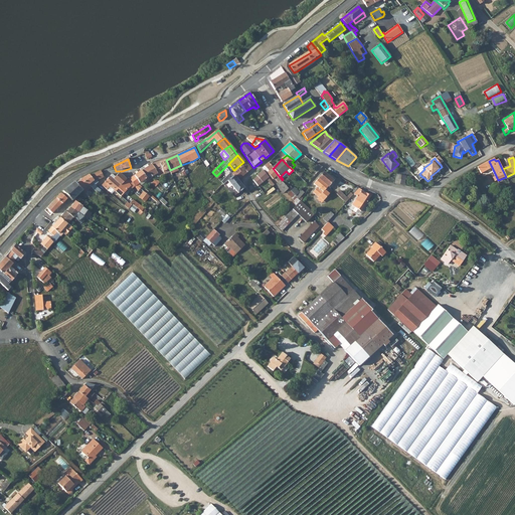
[(489,161),(488,162),(491,169),(495,177),(497,181),(498,180),(489,161)]
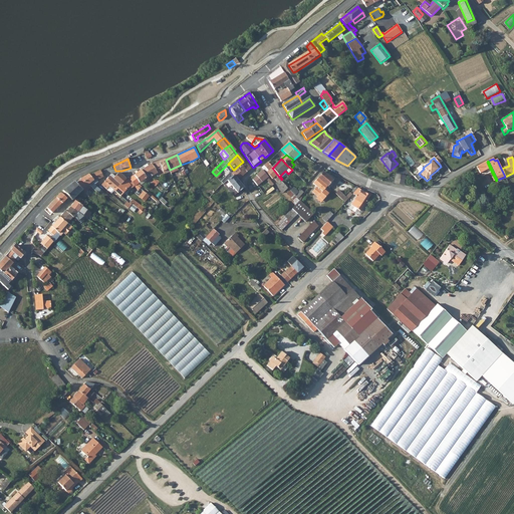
[(161,170),(162,169),(161,165),(160,162),(152,165),(155,169),(154,169),(156,172),(161,170)]
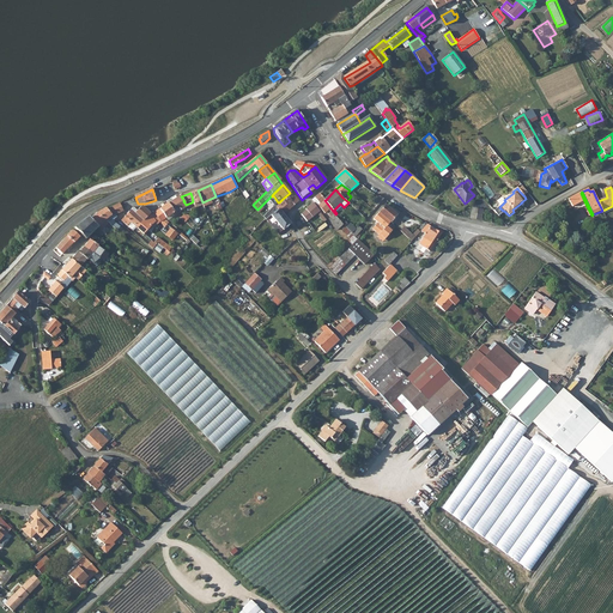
[(193,205),(194,206),(200,202),(202,202),(199,193),(196,194),(192,196),(193,201),(192,202),(193,205)]
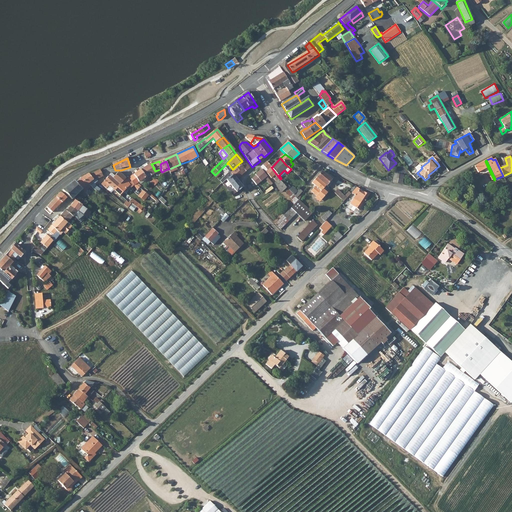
[(240,165),(246,172),(250,169),(242,161),(236,166),(237,168),(240,165)]
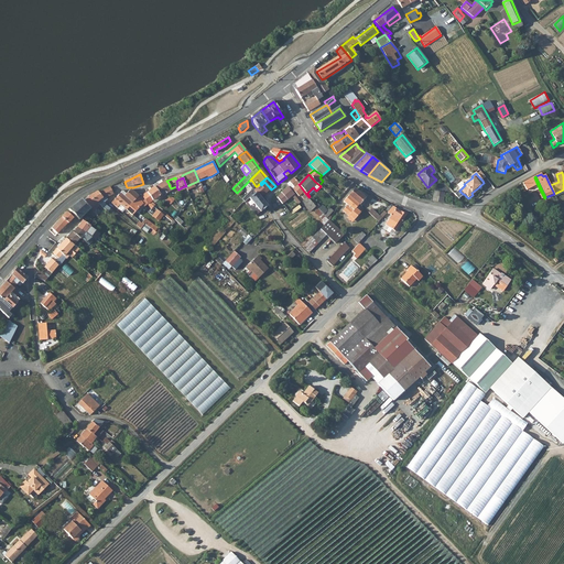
[(527,191),(538,185),(534,177),(522,183),(527,191)]
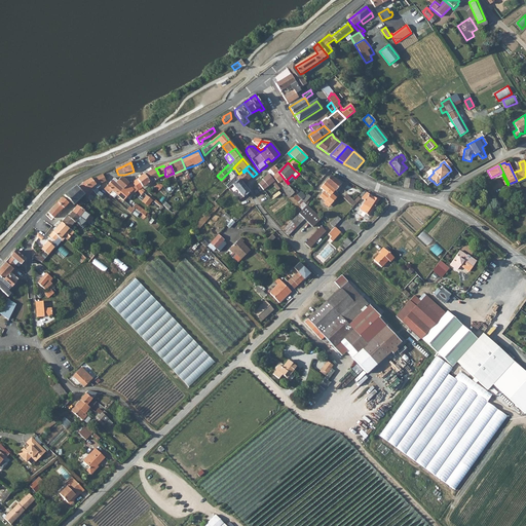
[(287,185),(288,184),(278,172),(279,172),(274,166),(270,171),(274,176),(273,178),(278,184),(280,183),(282,185),(280,186),(283,189),(282,190),(289,198),(292,196),(295,198),(297,196),(297,195),(287,185)]
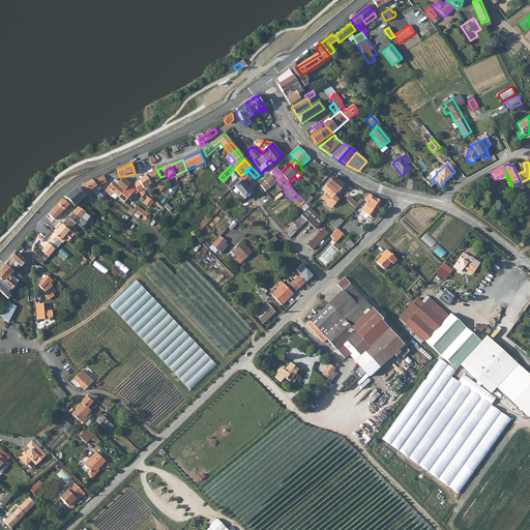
[(326,179),(331,173),(326,169),(325,171),(326,172),(323,176),(326,179)]
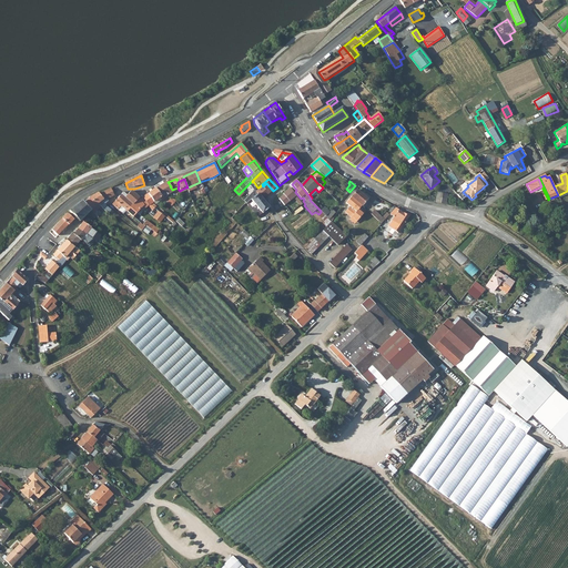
[(168,182),(156,189),(161,196),(166,193),(168,195),(179,190),(178,188),(172,190),(170,186),(171,186),(168,182)]
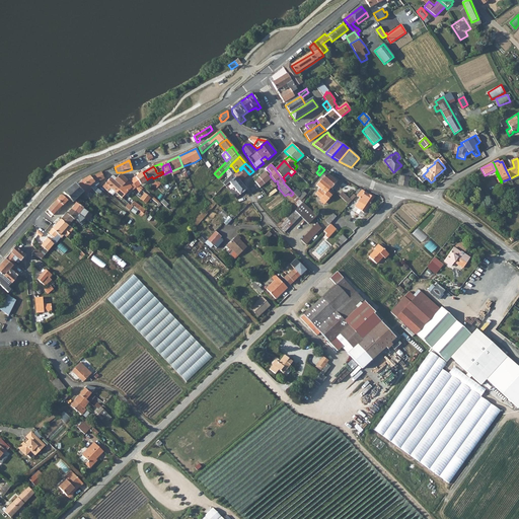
[(243,167),(240,170),(237,173),(236,173),(231,178),(232,180),(229,182),(240,196),(246,190),(240,182),(249,174),(243,167)]
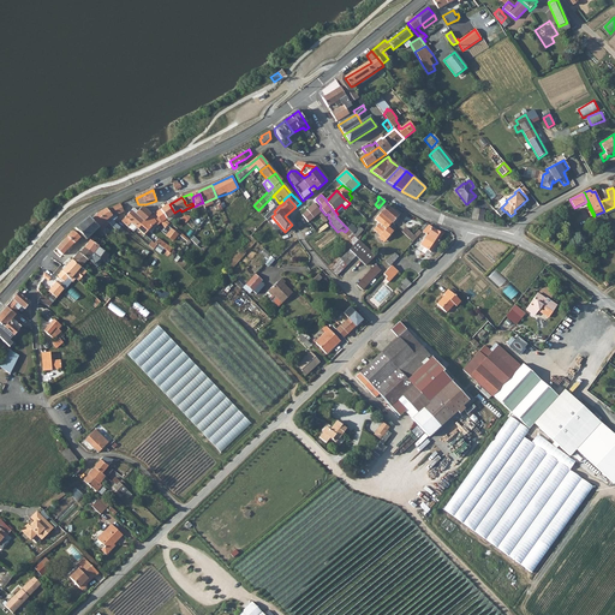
[(174,213),(169,204),(161,210),(155,215),(160,221),(161,224),(162,222),(168,227),(169,226),(169,224),(166,220),(167,219),(175,213),(174,213)]
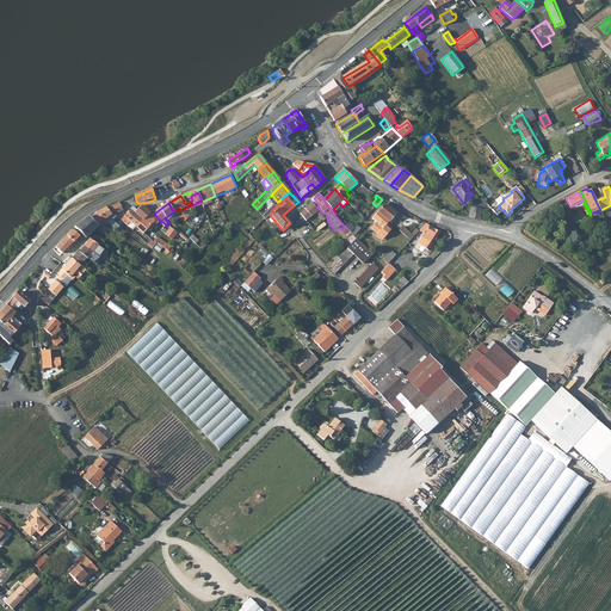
[(319,211),(313,203),(306,209),(306,210),(301,215),(307,222),(316,214),(323,222),(326,220),(318,211),(319,211)]
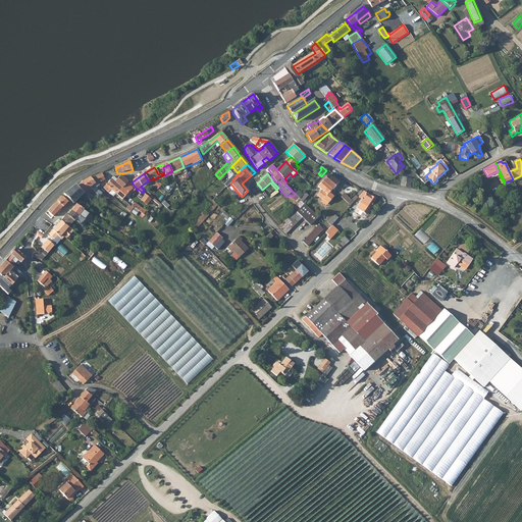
[(98,184),(107,179),(102,174),(92,179),(91,178),(84,181),(90,189),(95,184),(96,185),(98,184)]
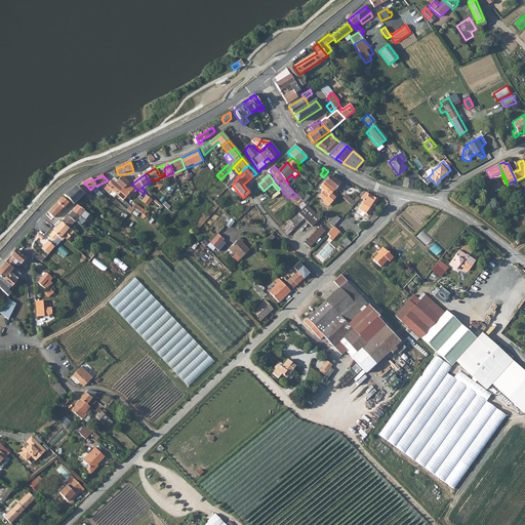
[(334,191),(339,185),(330,176),(325,183),(328,186),(334,191)]
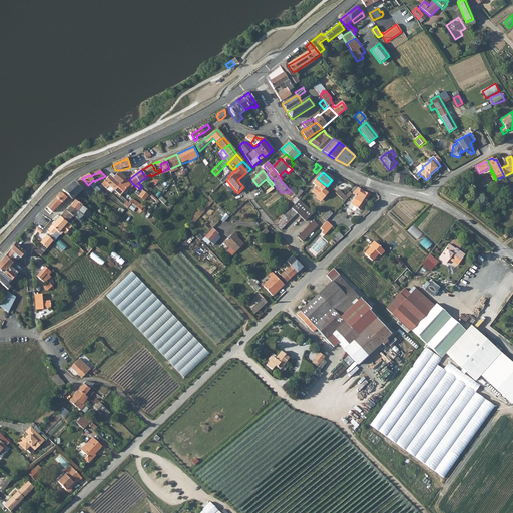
[(115,177),(112,175),(108,179),(103,184),(108,189),(111,186),(115,191),(125,179),(119,173),(115,177)]
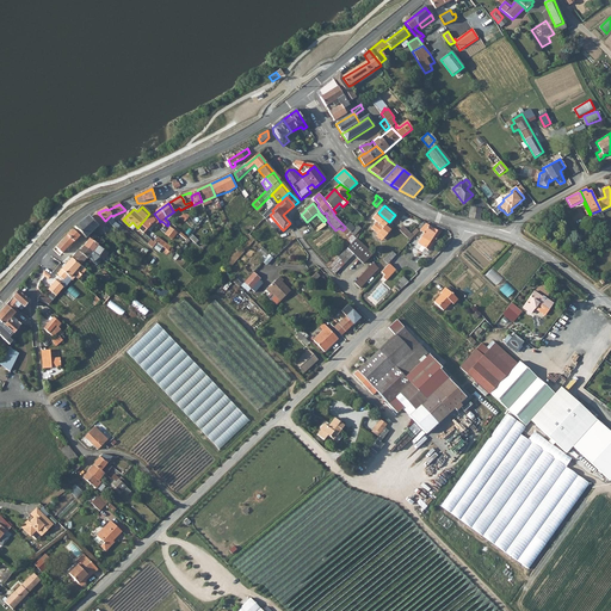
[(471,208),(469,218),(480,221),(481,210),(471,208)]
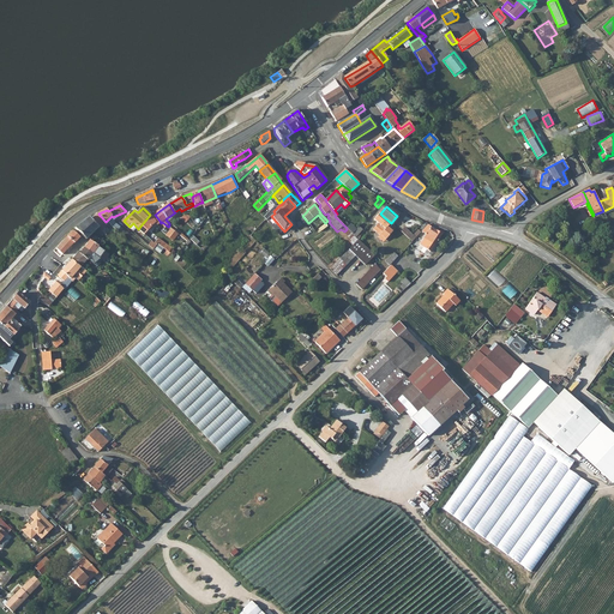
[(91,221),(102,232),(109,224),(106,222),(98,214),(91,221)]
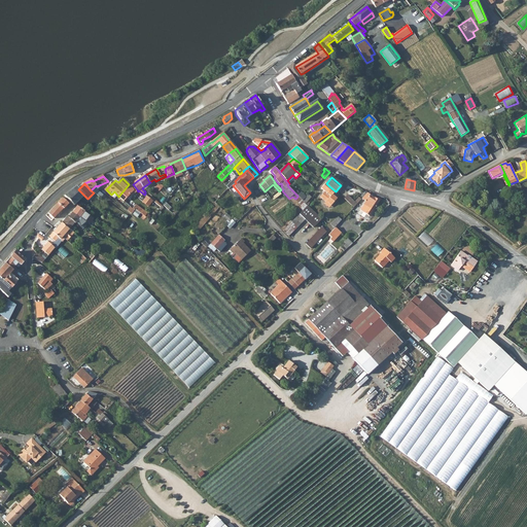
[(129,184),(118,197),(124,202),(134,191),(131,186),(129,184)]
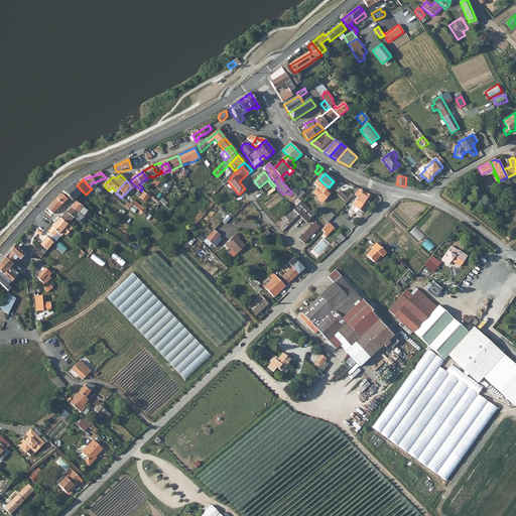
[(89,186),(92,188),(94,191),(96,188),(99,185),(97,181),(95,182),(94,181),(89,186)]
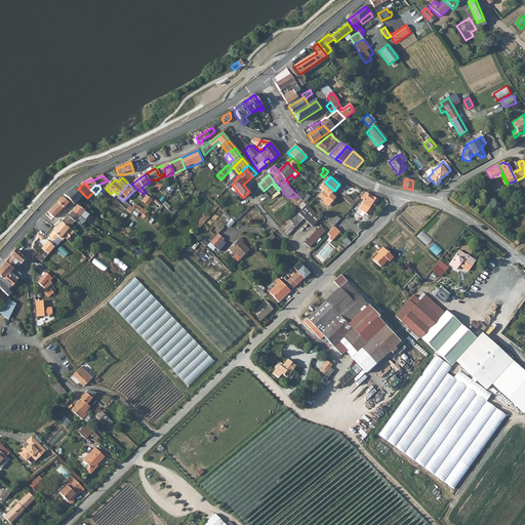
[(331,195),(334,191),(328,186),(327,188),(323,185),(320,188),(323,192),(319,197),(325,202),(325,201),(329,205),(335,198),(331,195)]
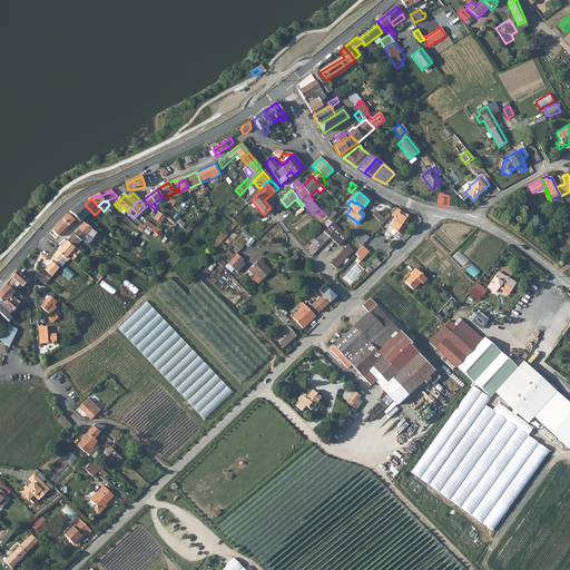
[(82,203),(72,209),(69,213),(80,223),(89,214),(95,219),(96,219),(98,223),(99,220),(95,215),(85,205),(82,203)]
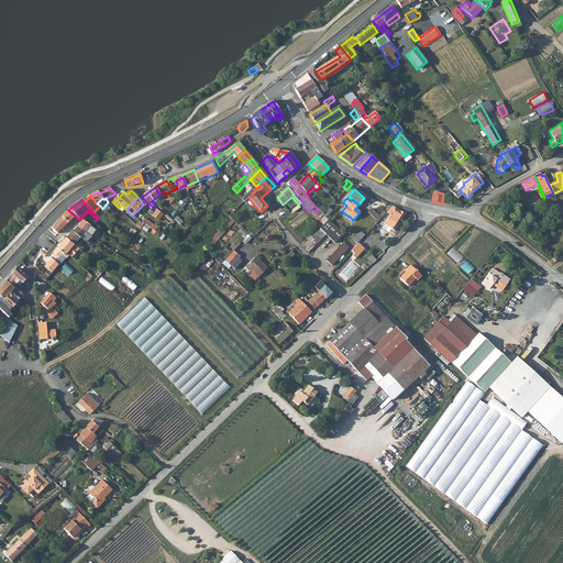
[(390,216),(387,219),(398,225),(406,216),(393,207),(387,213),(390,216)]
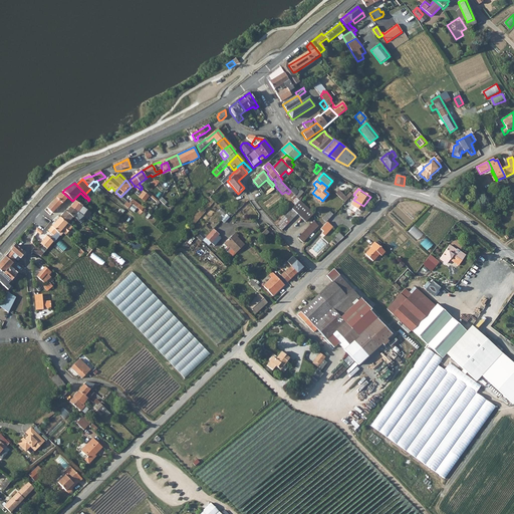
[(297,193),(295,197),(298,200),(304,193),(300,190),(297,193)]
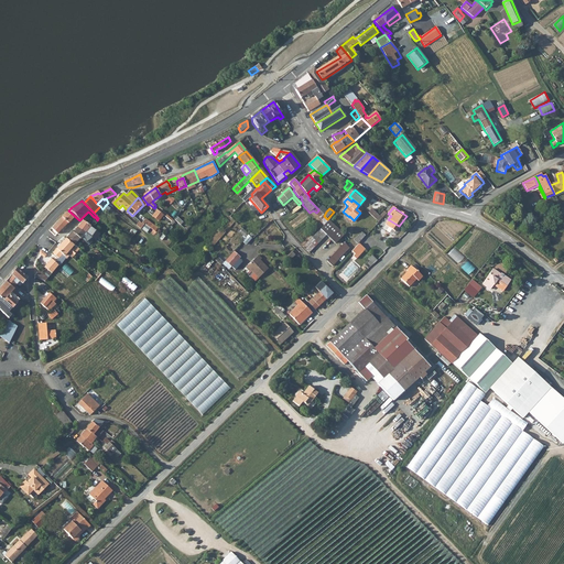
[(160,221),(165,214),(158,209),(153,216),(160,221)]
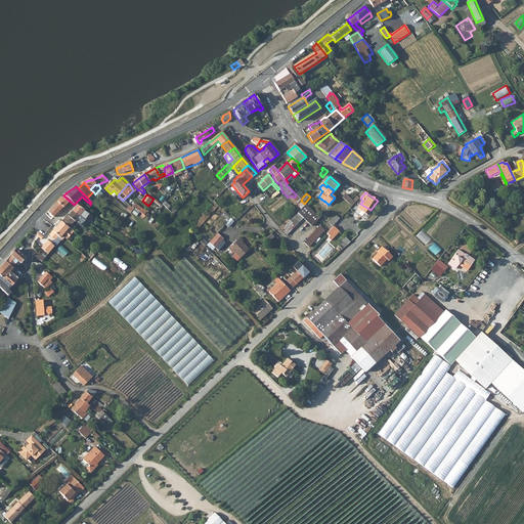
[(342,198),(352,207),(355,203),(345,194),(342,198)]
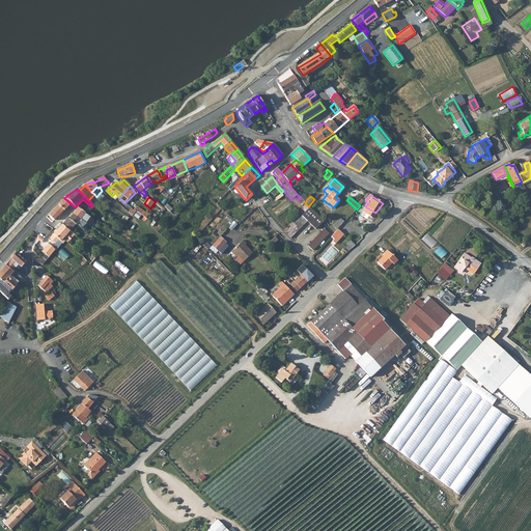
[(58,205),(64,212),(70,206),(63,201),(58,205)]
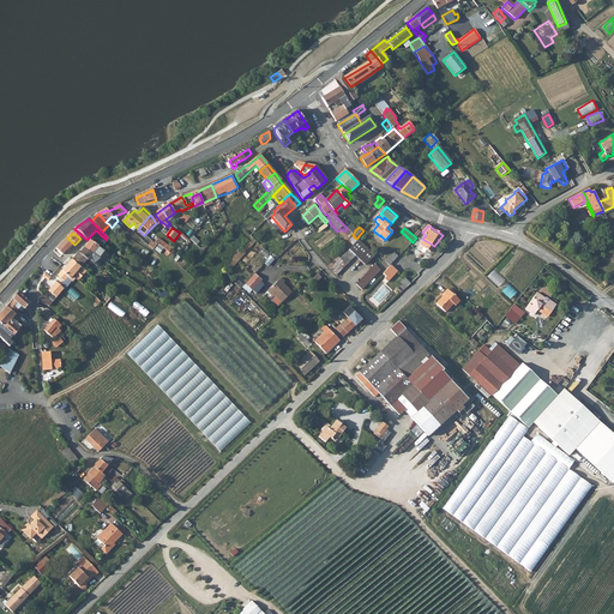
[(56,250),(62,256),(74,245),(67,238),(56,250)]
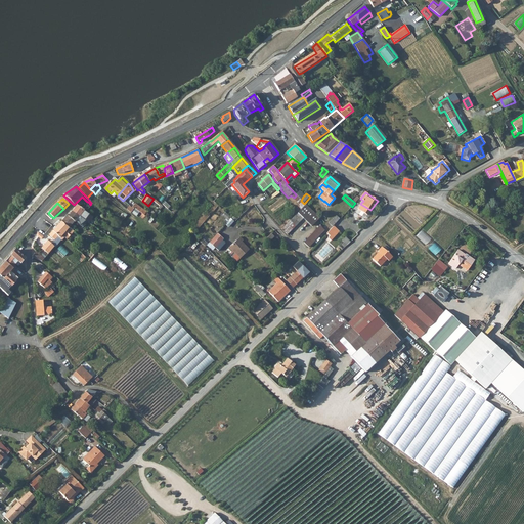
[(133,207),(134,209),(144,216),(146,213),(135,204),(134,206),(133,207)]
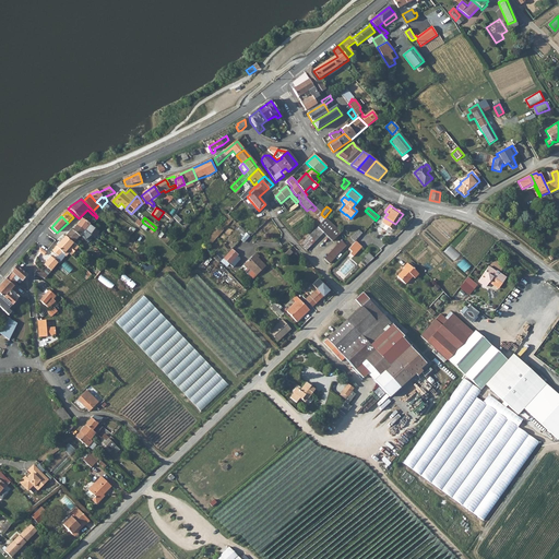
[(391,229),(395,224),(384,217),(381,223),(391,229)]
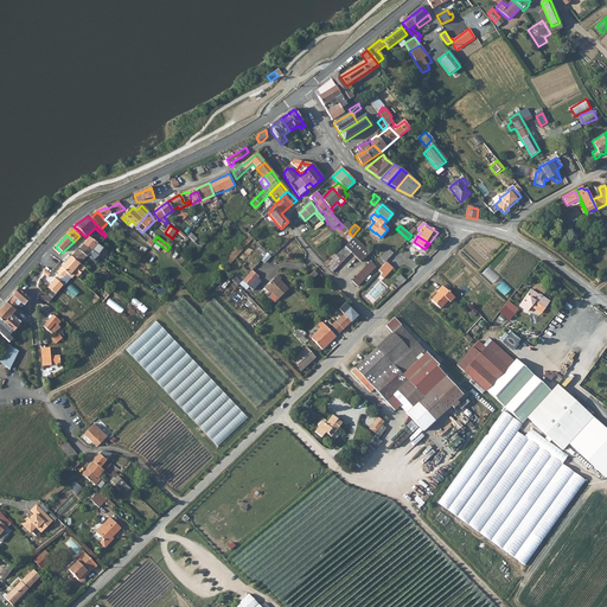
[(370,253),(353,237),(346,246),(345,247),(351,254),(360,262),(370,253)]
